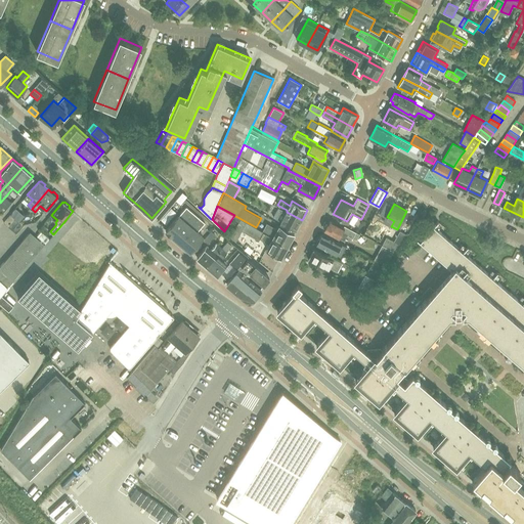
[(206,223),(198,216),(186,207),(178,216),(166,230),(167,230),(167,231),(175,237),(190,252),(203,237),(198,232),(206,223)]
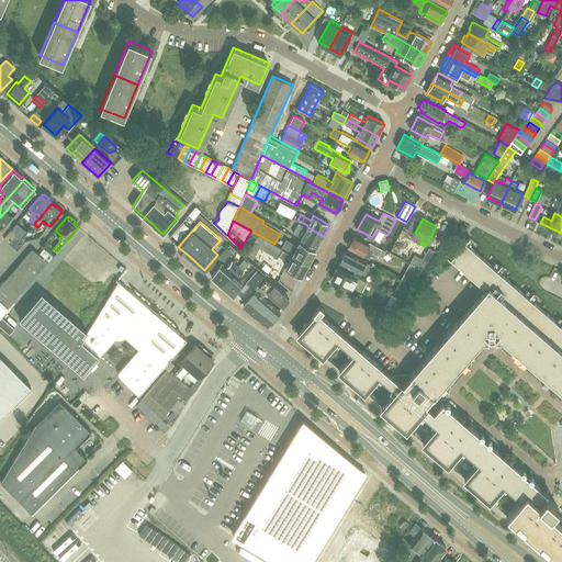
[(299,223),(294,233),(302,237),(301,238),(317,247),(324,236),(307,227),(299,223)]
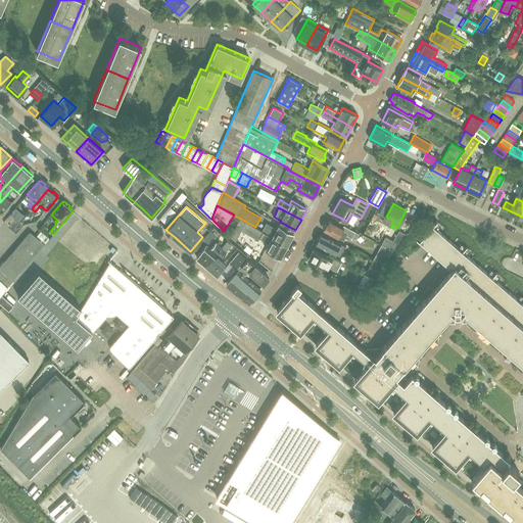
[(15,218),(19,222),(25,216),(19,211),(15,218)]
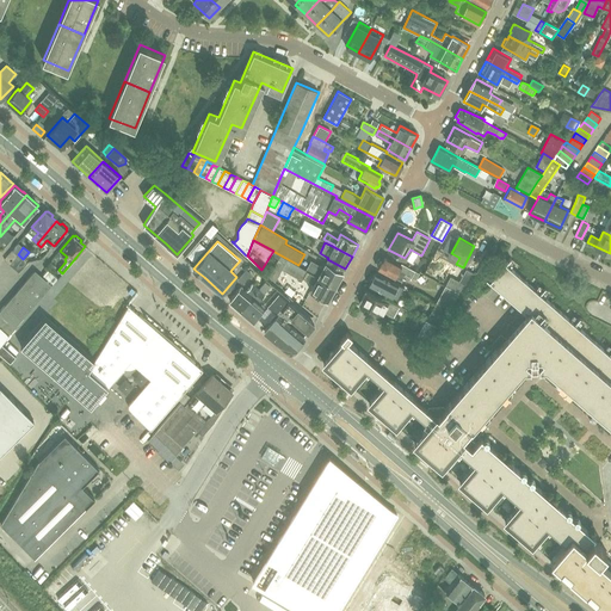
[(18,254),(14,251),(13,250),(5,259),(10,264),(18,254)]
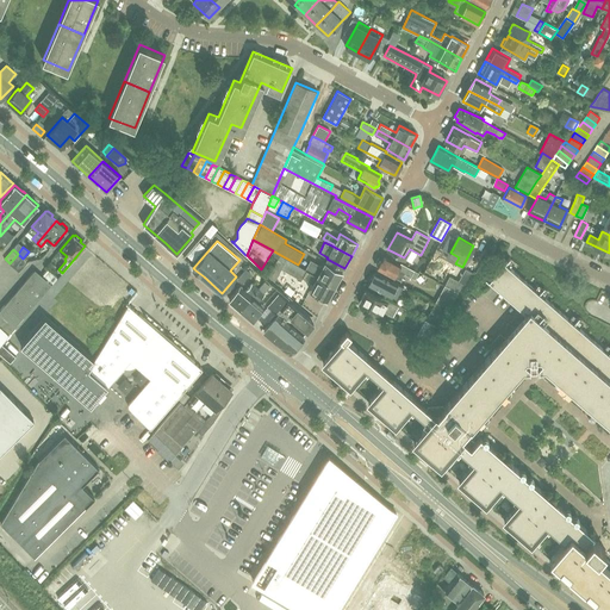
[(18,254),(10,263),(19,272),(27,262),(23,259),(18,254)]
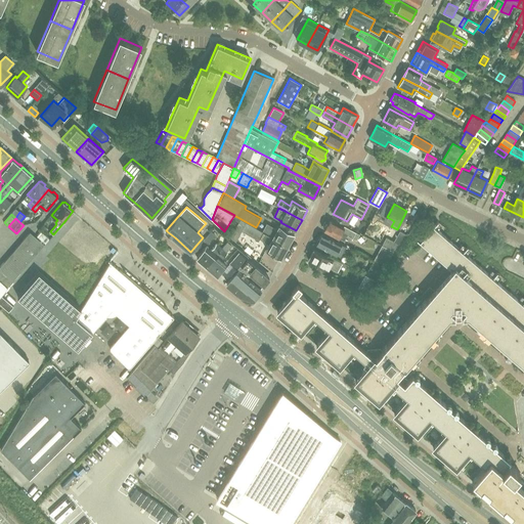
[(325,228),(324,229),(344,241),(347,234),(356,241),(359,234),(344,226),(344,227),(330,220),(328,224),(326,224),(324,227),(325,228)]
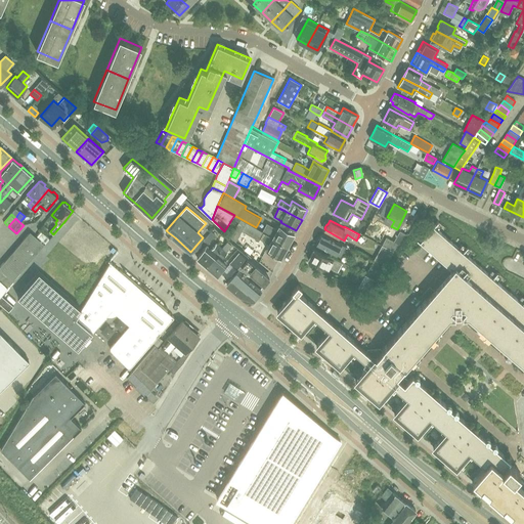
[(246,224),(243,230),(255,237),(259,239),(269,245),(266,249),(270,251),(281,257),(288,246),(263,231),(256,227),(248,222),(246,224)]
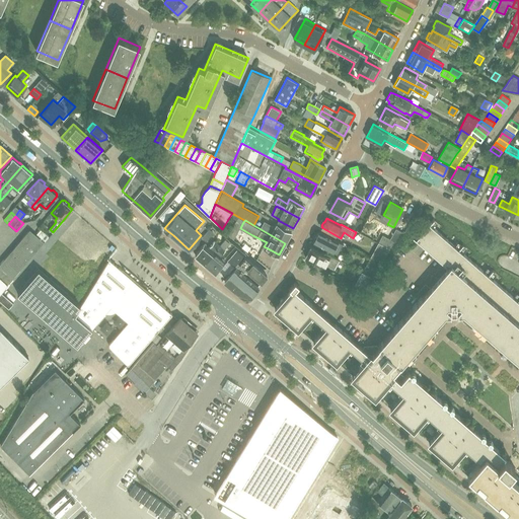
[(265,222),(261,229),(285,243),(291,231),(277,223),(275,227),(265,222)]
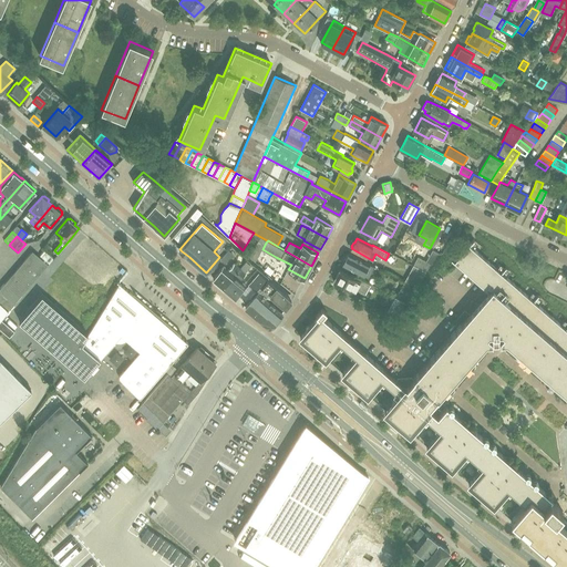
[(563,512),(555,504),(554,504),(550,501),(553,498),(446,406),(437,416),(429,409),(436,399),(437,400),(437,399),(486,343),(492,343),(501,342),(506,342),(566,394),(566,329),(484,257),(468,244),(457,257),(454,260),(454,261),(488,291),(413,378),(414,379),(412,381),(410,380),(400,381),(399,382),(322,317),(325,315),(327,311),(322,308),(316,316),(318,317),(300,338),(325,359),(337,346),(341,349),(343,347),(352,354),(350,357),(354,360),(342,374),(367,395),(379,382),(383,385),(385,383),(394,391),(392,393),(397,397),(384,411),(409,432),(421,419),(425,422),(428,420),(436,428),(434,430),(439,433),(426,447),(451,468),(463,455),(467,459),(470,456),(478,464),(476,466),(481,471),(468,484),(493,506),(505,492),(509,495),(512,493),(525,504),(511,521),(564,566),(566,566),(566,522),(559,515),(563,512)]
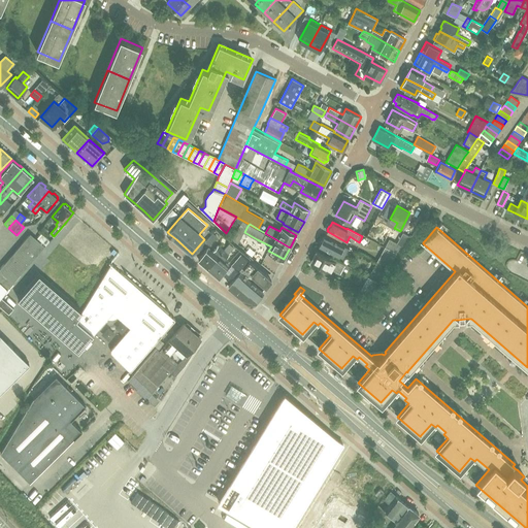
[(211,233),(205,241),(209,245),(217,237),(211,233)]
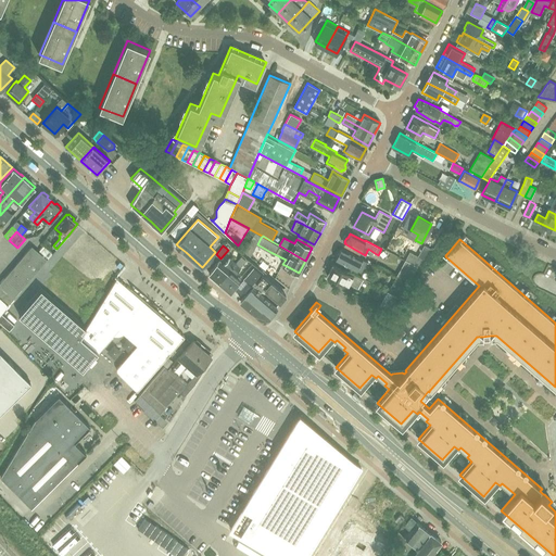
[(405,260),(418,267),(424,260),(431,249),(425,245),(418,256),(409,252),(405,260)]
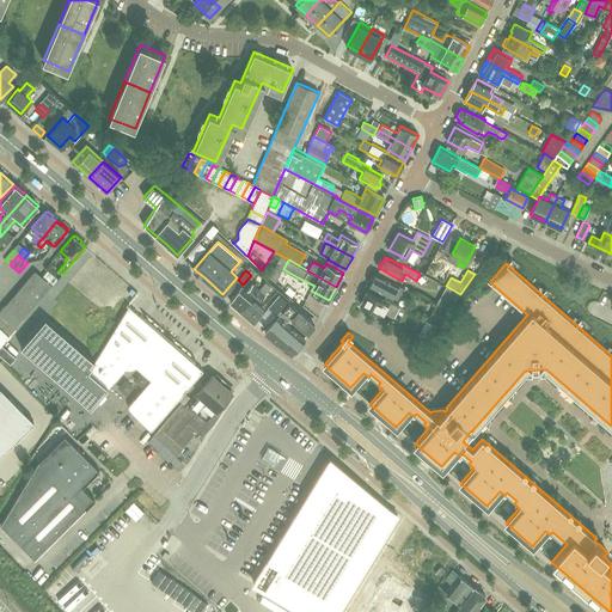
[(404,288),(386,279),(377,273),(373,279),(371,279),(369,281),(371,283),(369,285),(397,299),(404,288)]
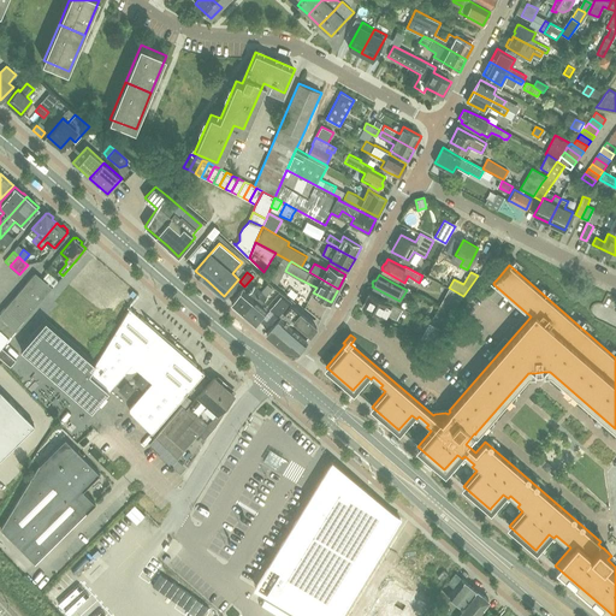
[(0,348),(16,331),(15,330),(49,289),(34,276),(0,313),(0,348)]
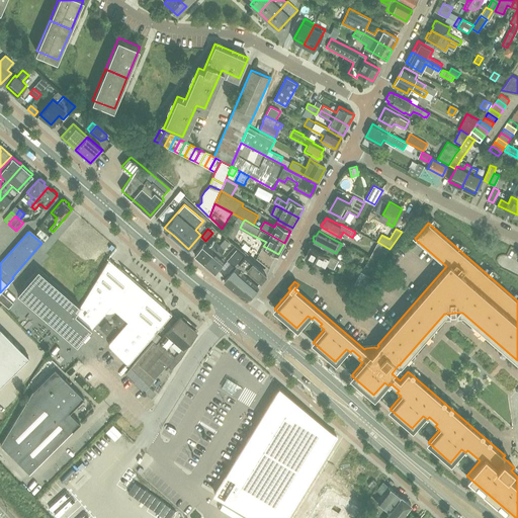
[(204,263),(219,246),(214,241),(209,247),(204,243),(194,254),(204,263)]
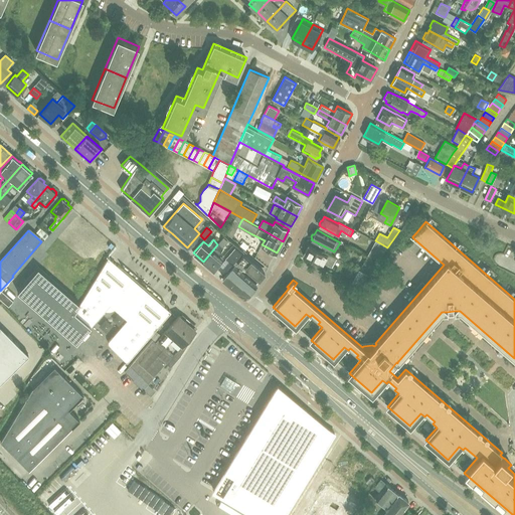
[(377,261),(387,247),(375,240),(367,255),(377,261)]
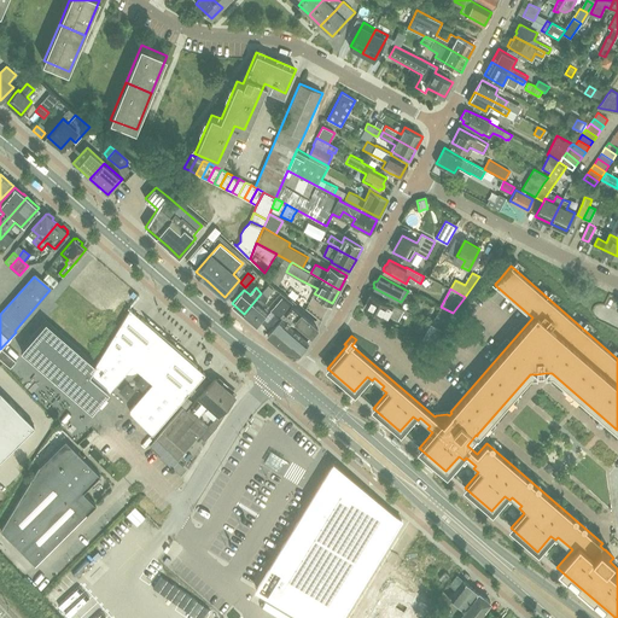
[(256,325),(268,310),(262,305),(268,298),(261,293),(244,314),(256,325)]
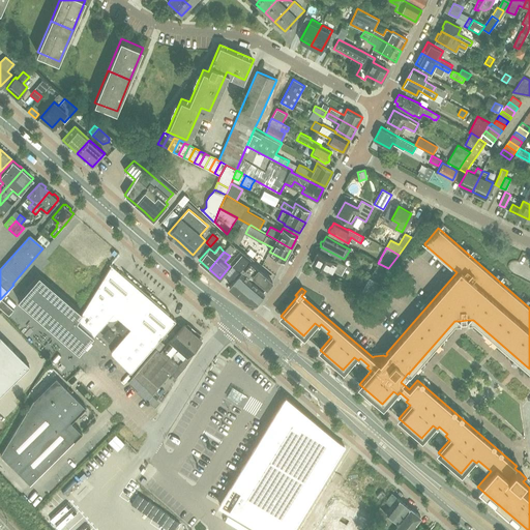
[(317,253),(314,258),(312,262),(331,272),(332,270),(341,274),(346,265),(328,256),(327,258),(317,253)]
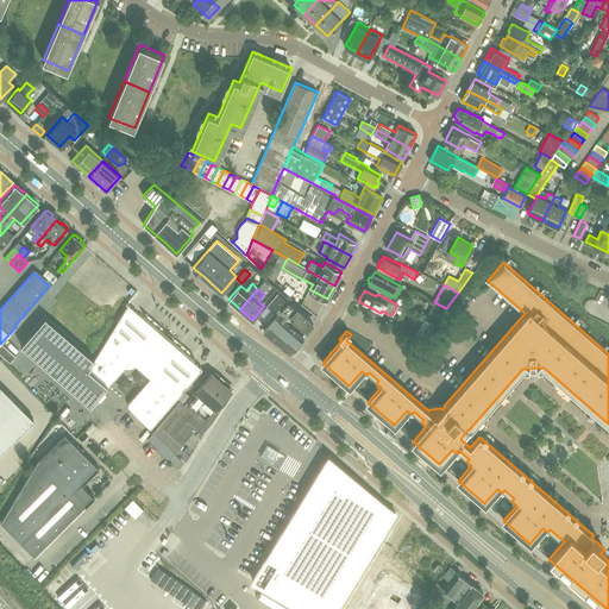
[(267,305),(275,312),(275,313),(276,313),(280,308),(281,309),(288,302),(277,293),(267,305)]
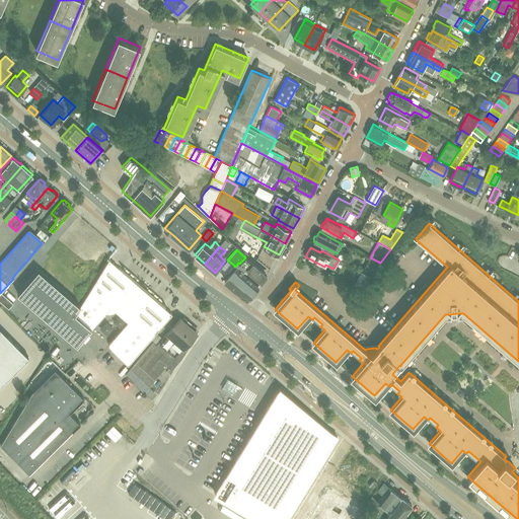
[(262,283),(267,276),(245,257),(239,264),(238,263),(235,267),(234,267),(235,268),(225,280),(244,297),(249,297),(258,287),(250,280),(242,273),(244,271),(244,272),(246,271),(262,283)]
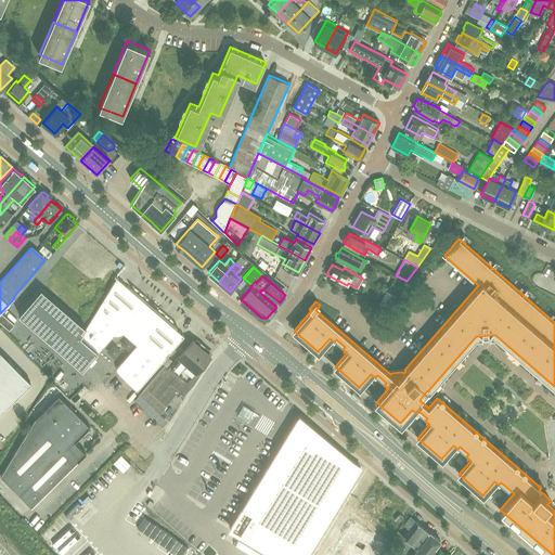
[(397,296),(407,281),(396,275),(387,292),(397,296)]
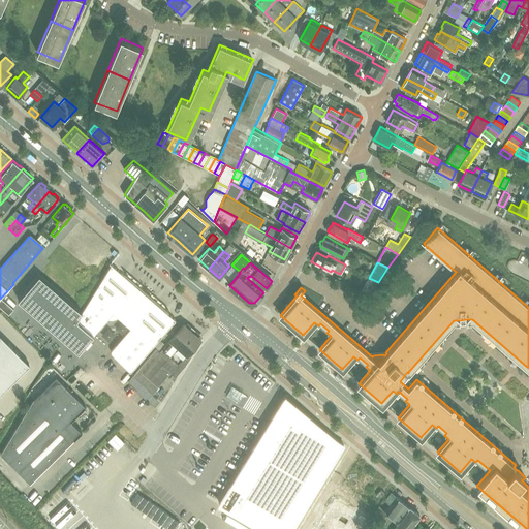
[(111,350),(112,352),(130,372),(176,320),(148,296),(148,293),(145,290),(143,291),(112,265),(82,311),(39,274),(19,299),(70,343),(80,351),(81,349),(107,318),(109,318),(112,319),(115,318),(118,316),(130,328),(111,350)]
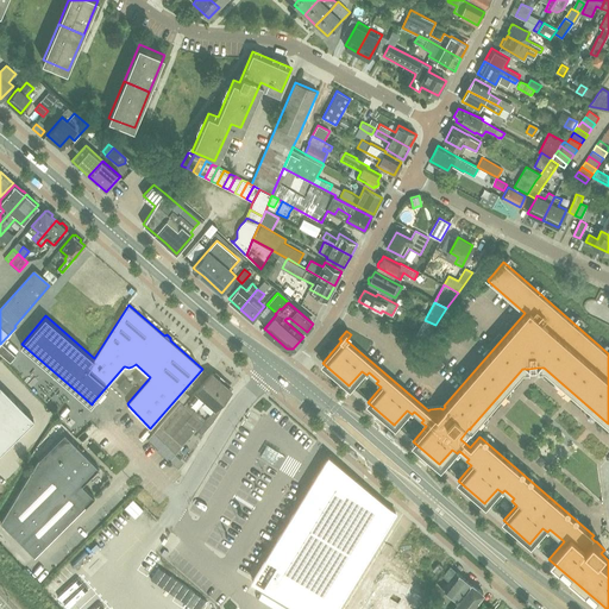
[(425,340),(435,325),(425,320),(416,336),(425,340)]
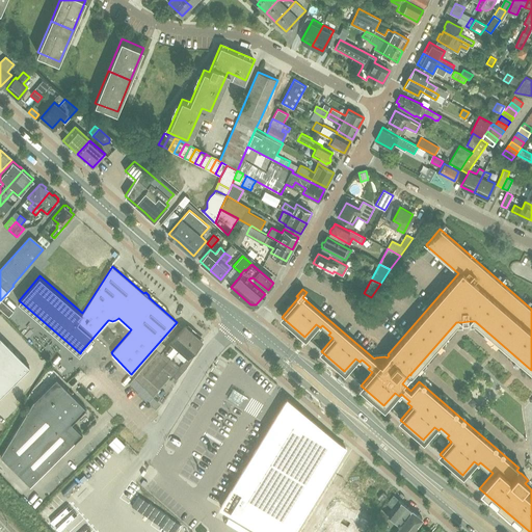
[(198,344),(200,344),(202,341),(185,325),(170,341),(171,341),(161,353),(157,350),(129,383),(148,402),(159,389),(171,375),(177,379),(187,367),(197,350),(201,346),(198,344)]
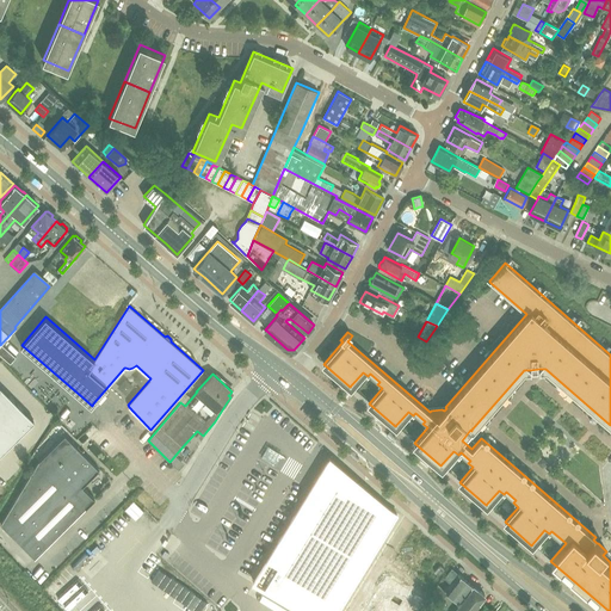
[(0,386),(0,454),(34,420),(0,386)]
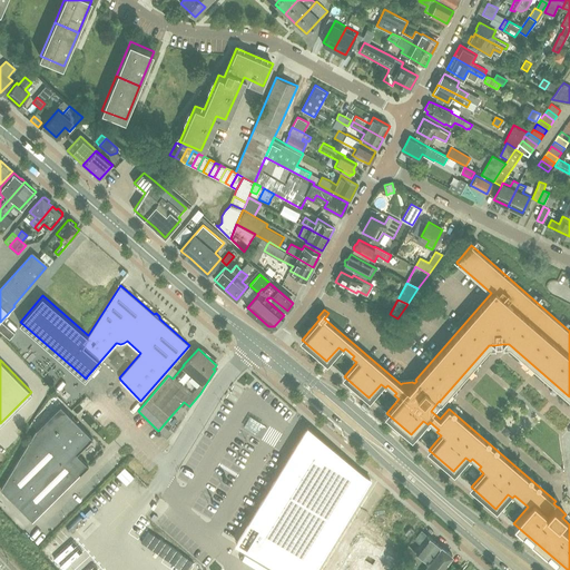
[(170,367),(166,373),(173,377),(178,371),(172,366),(170,367)]
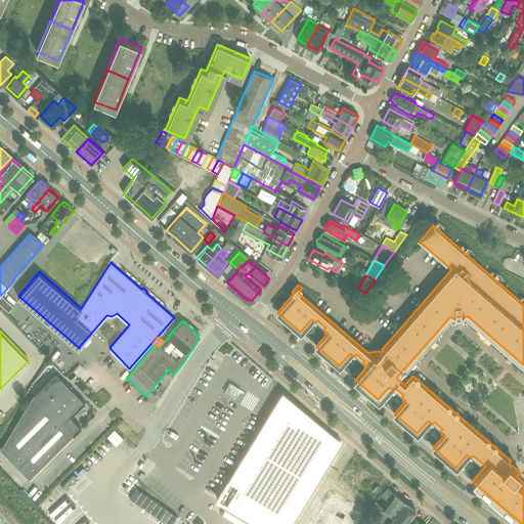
[(340,376),(333,369),(331,372),(338,378),(340,376)]
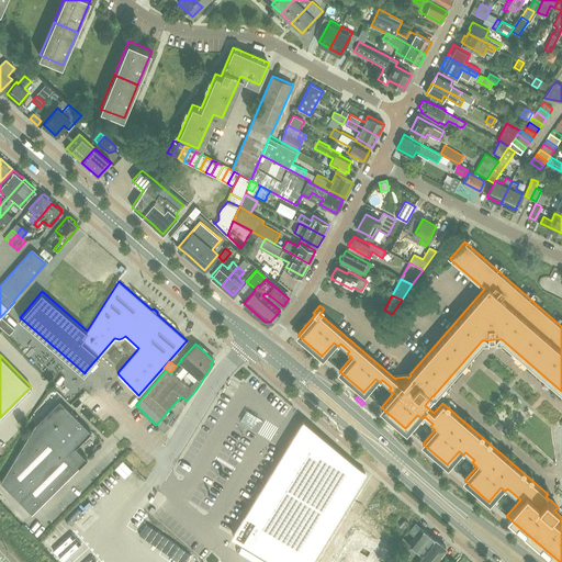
[(59,401),(35,424),(0,482),(32,514),(87,459),(76,447),(91,431),(75,415),(59,401)]
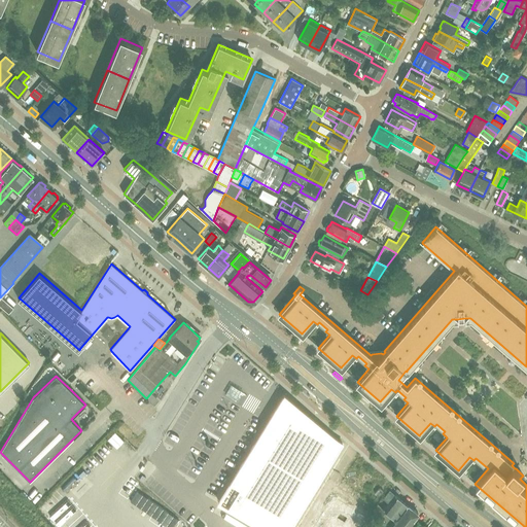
[(268,422),(218,501),(220,502),(226,506),(259,526),(290,526),(342,443),(336,438),(336,440),(285,409),(275,411),(270,418),(268,422)]
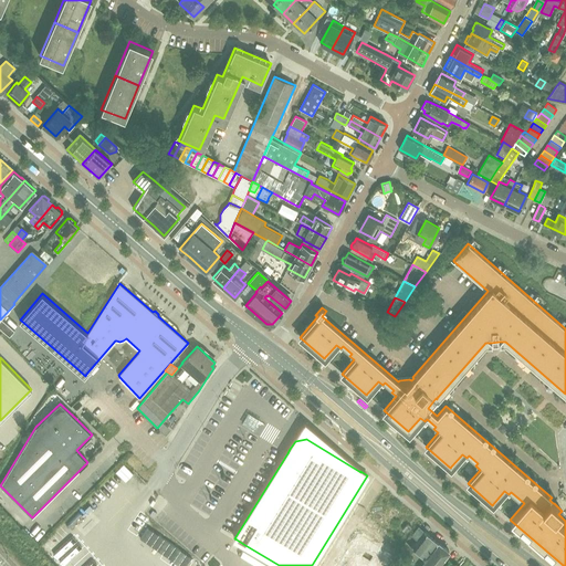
[(411,527),(408,524),(402,530),(406,533),(411,527)]
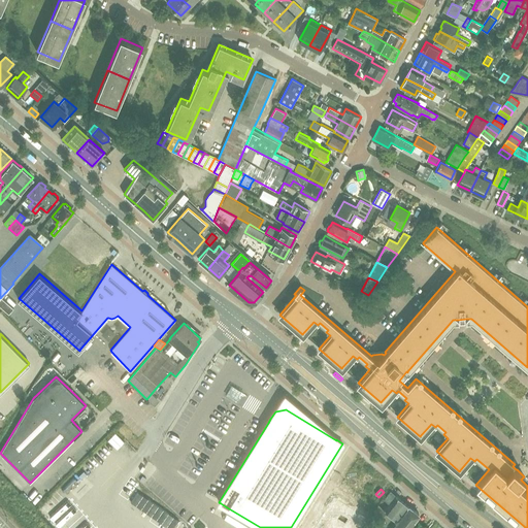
[(380,505),(372,515),(386,525),(393,517),(397,521),(408,505),(396,495),(396,496),(391,491),(380,505)]
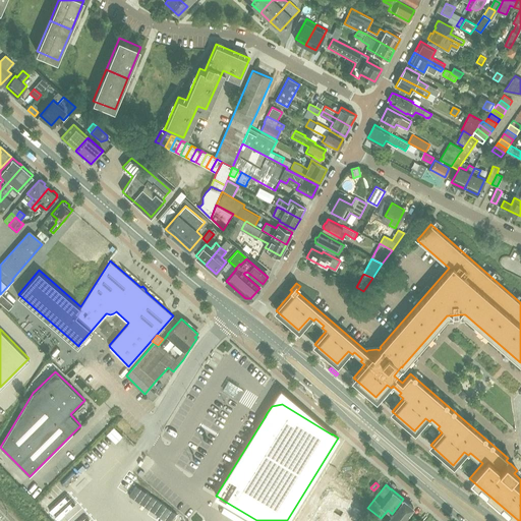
[(392,514),(386,520),(401,520),(407,515),(413,507),(403,499),(392,514)]
